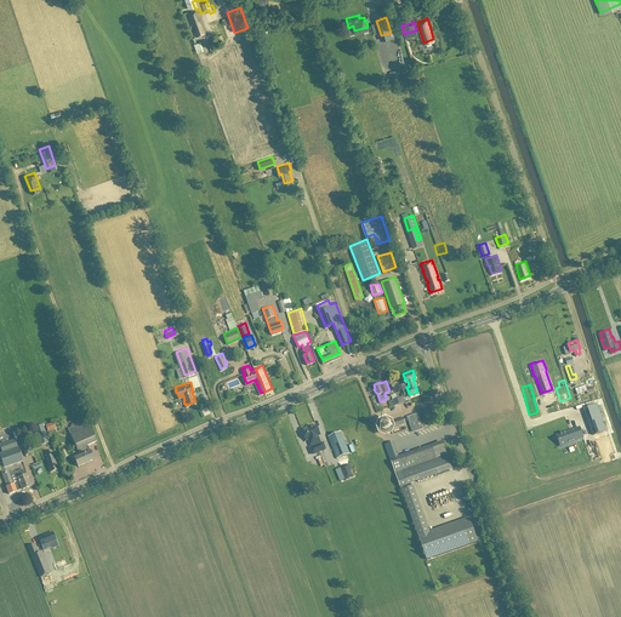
[(394,404),(403,400),(400,394),(397,396),(396,392),(391,393),(394,404)]
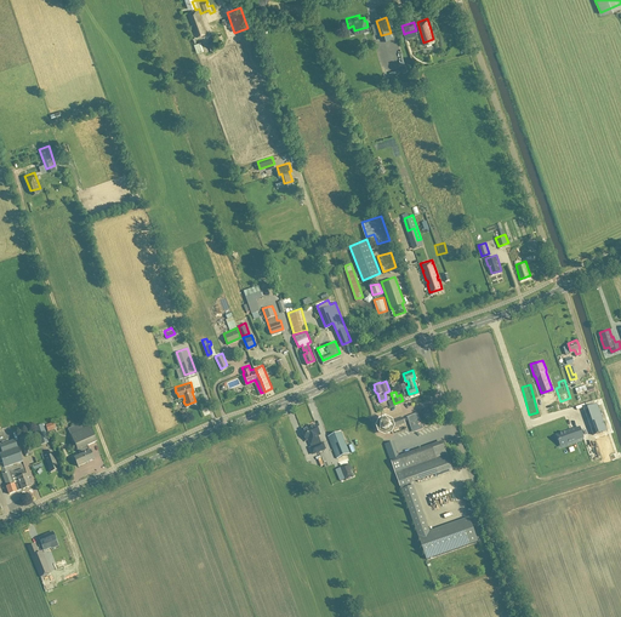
[(543,409),(554,407),(554,398),(542,399),(543,409)]
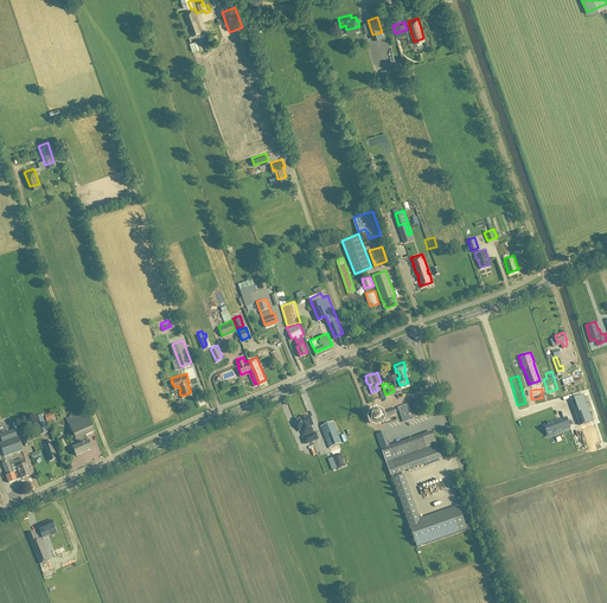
[(583,392),(570,397),(580,423),(592,418),(583,392)]
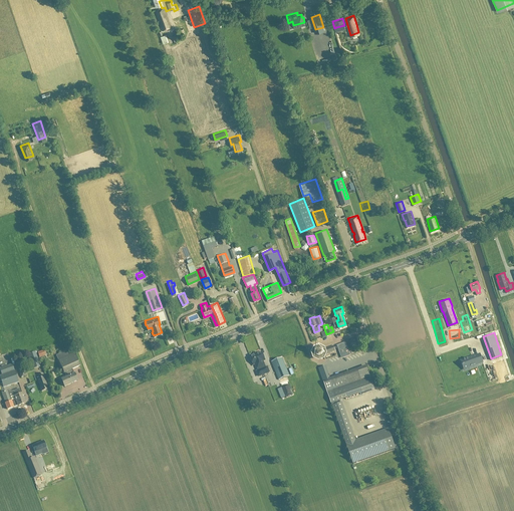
[(466,340),(454,344),(456,350),(484,343),(482,334),(465,339),(466,340)]
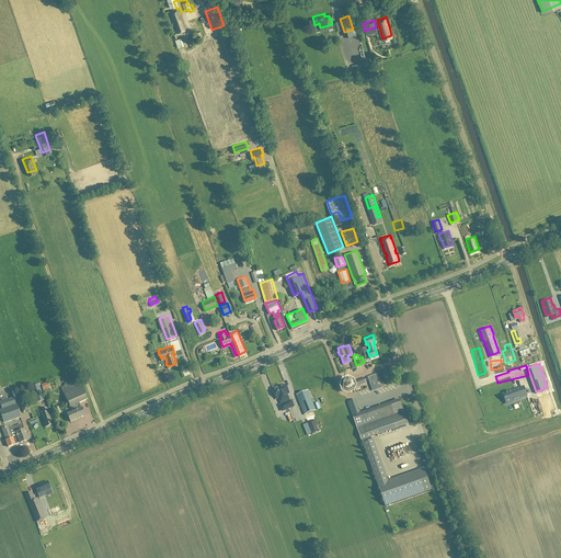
[(352,387),(353,384),(353,385),(366,380),(364,375),(352,379),(352,380),(348,379),(345,380),(343,384),(344,387),(347,388),(352,387)]
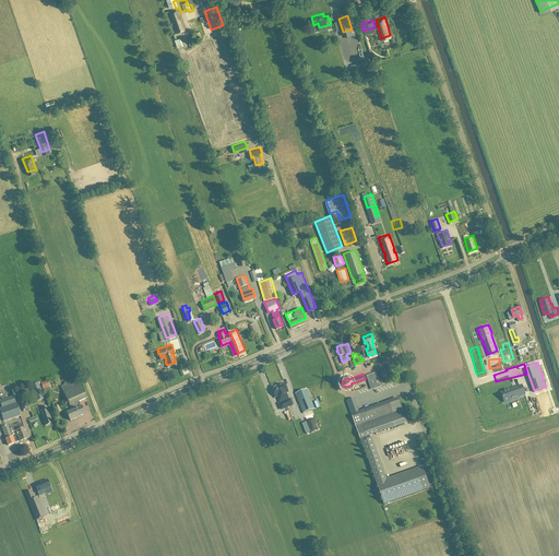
[(72,407),(81,404),(79,399),(86,395),(81,382),(79,383),(76,378),(61,385),(69,403),(70,403),(72,407)]
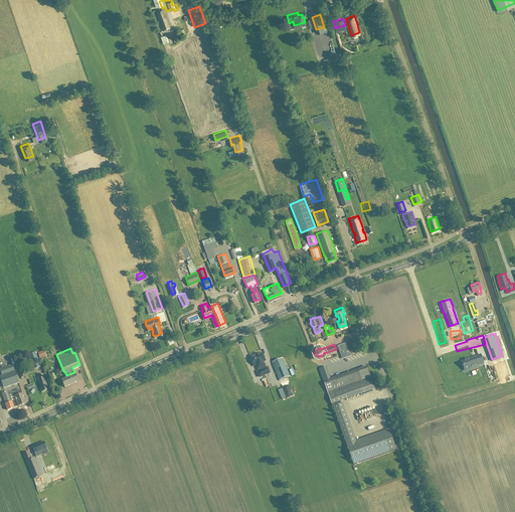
[(28,352),(33,367),(40,365),(35,350),(28,352)]
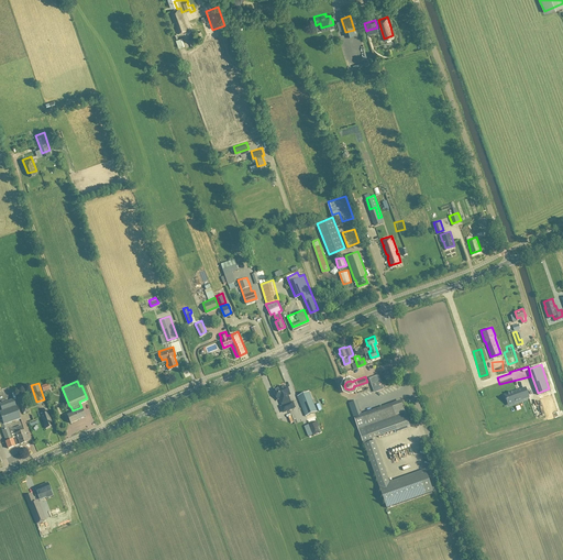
[(282,384),(279,384),(287,402),(290,401),(288,393),(290,392),(286,383),(282,385),(282,384)]
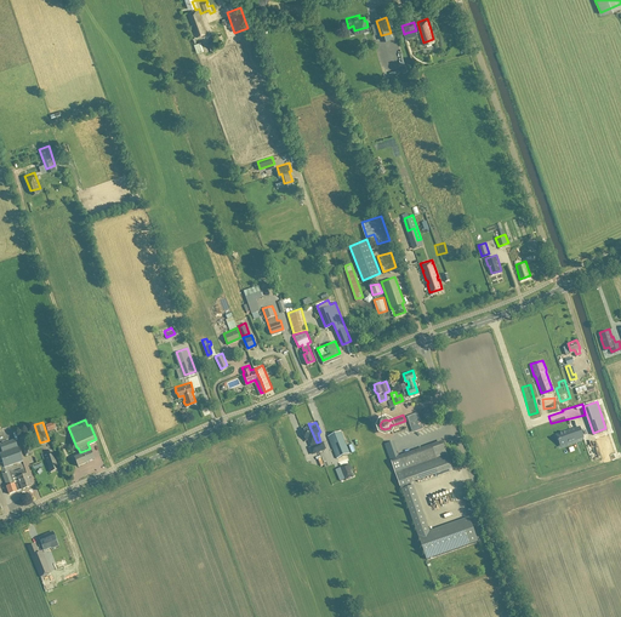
[(317,443),(308,423),(307,424),(307,426),(302,428),(306,438),(308,436),(312,445),(317,443)]
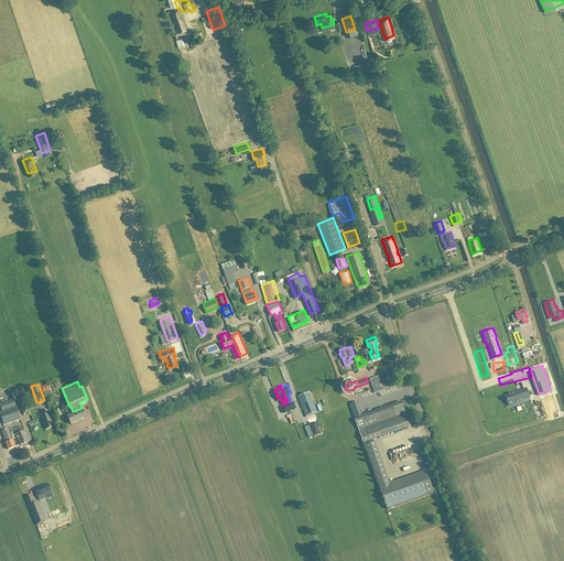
[(517,390),(505,395),(507,401),(508,403),(513,402),(521,399),(520,398),(523,397),(523,398),(529,397),(525,387),(520,389),(521,390),(518,391),(517,390)]
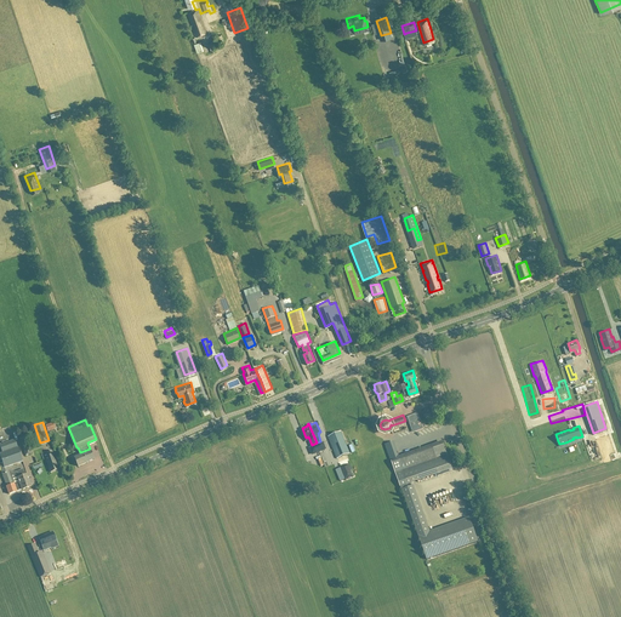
[(351,447),(360,444),(354,427),(345,430),(351,447)]
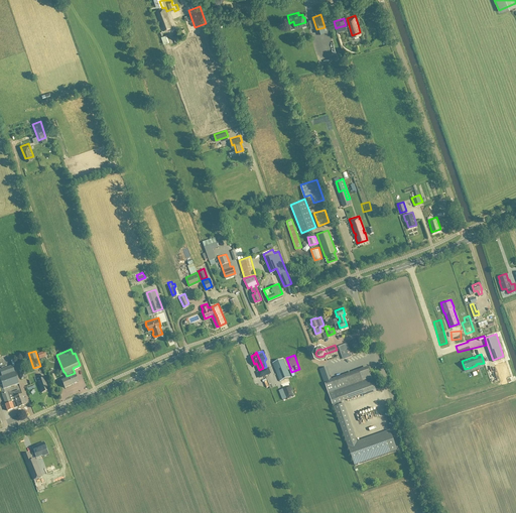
[(290,375),(283,357),(273,362),(280,379),(290,375)]
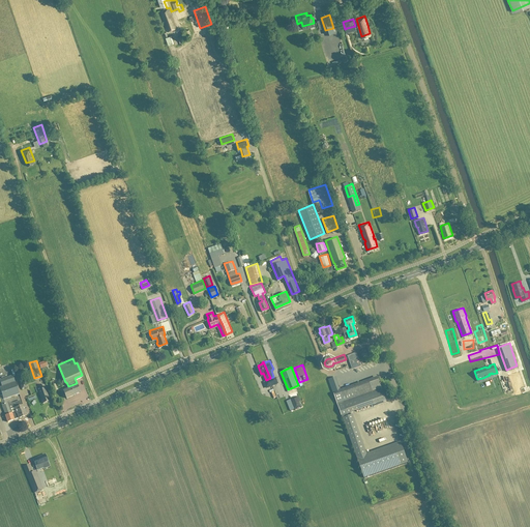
[(12,374),(0,378),(0,379),(2,384),(15,380),(12,374)]
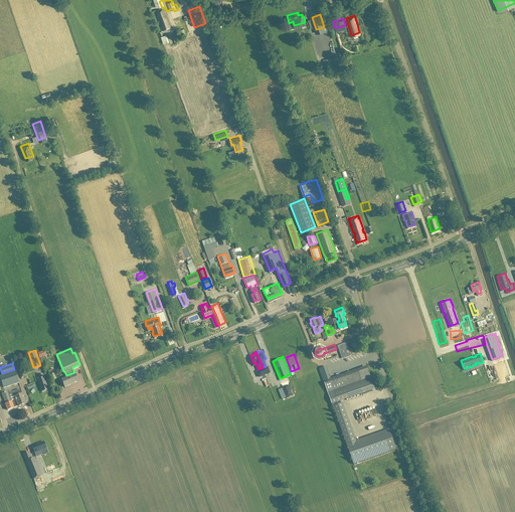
[(333,404),(338,402),(337,400),(374,387),(367,366),(358,369),(358,368),(330,379),(325,365),(319,367),(328,390),(332,404),(333,404)]
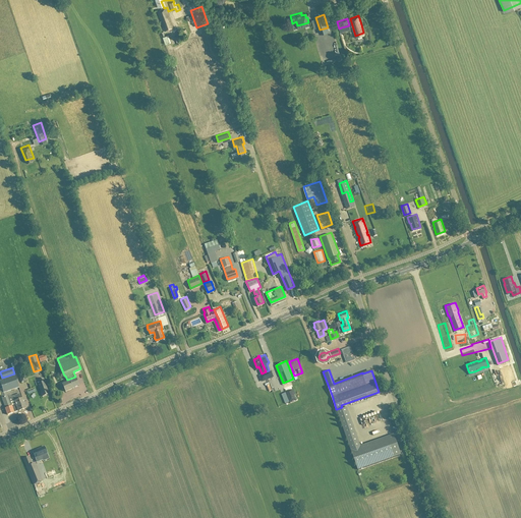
[(0,390),(5,406),(7,412),(26,406),(25,403),(26,403),(25,400),(24,400),(22,396),(21,397),(19,393),(14,395),(16,399),(14,399),(15,402),(11,404),(6,390),(19,386),(15,373),(0,379),(0,390)]
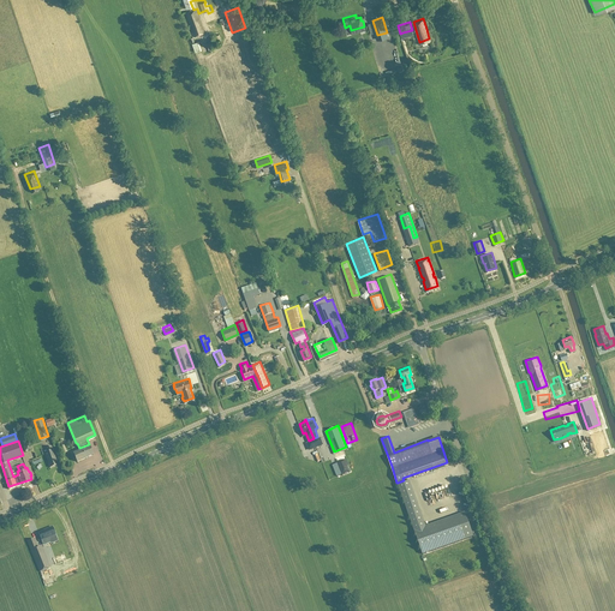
[(45,450),(49,465),(58,462),(53,448),(51,444),(46,445),(47,450),(45,450)]
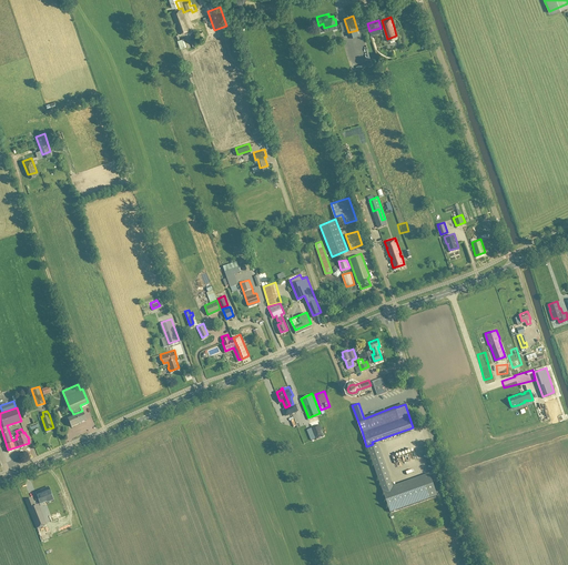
[(82,411),(73,414),(68,417),(71,425),(85,419),(82,411)]
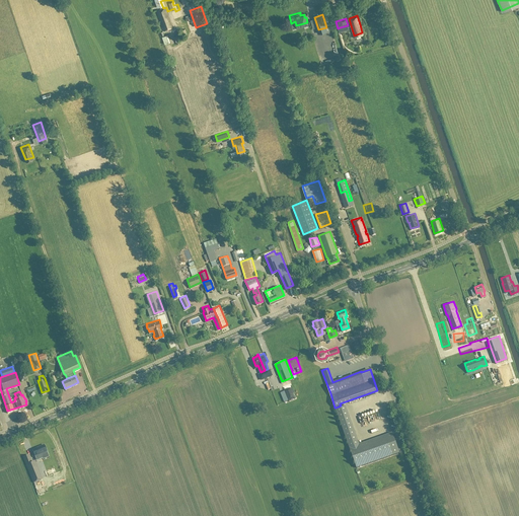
[(252,388),(255,397),(266,394),(262,385),(257,386),(255,381),(250,383),(252,388)]
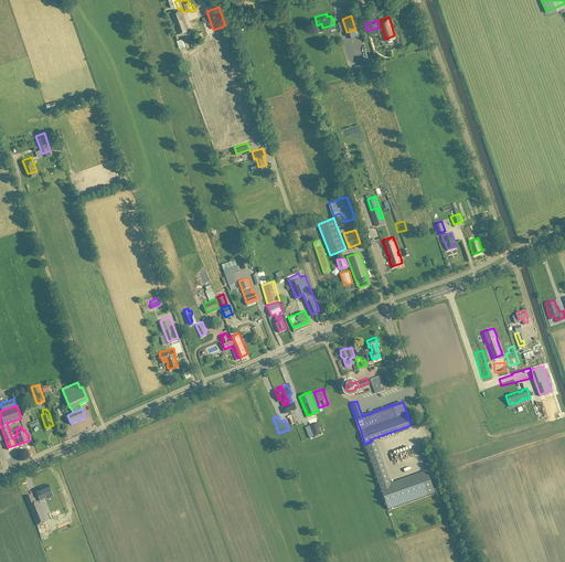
[(309,424),(313,434),(322,430),(318,420),(309,424)]
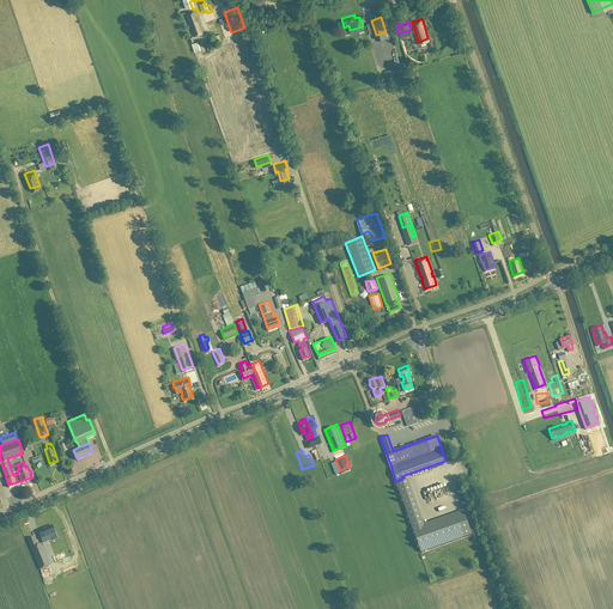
[(424,522),(408,476),(402,479),(396,481),(420,549),(472,531),(463,507),(424,522)]
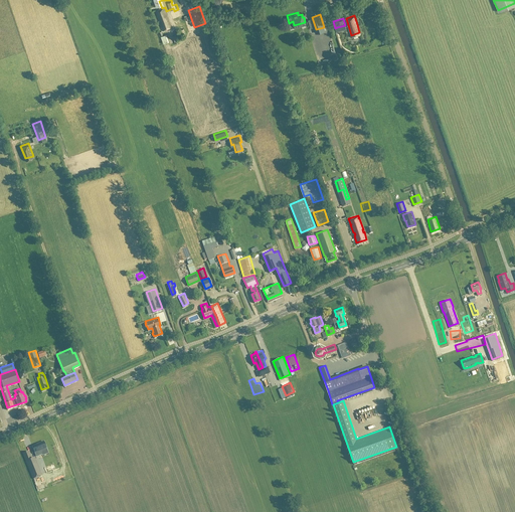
[(41,450),(47,448),(44,440),(32,444),(34,450),(36,454),(41,452),(41,450)]
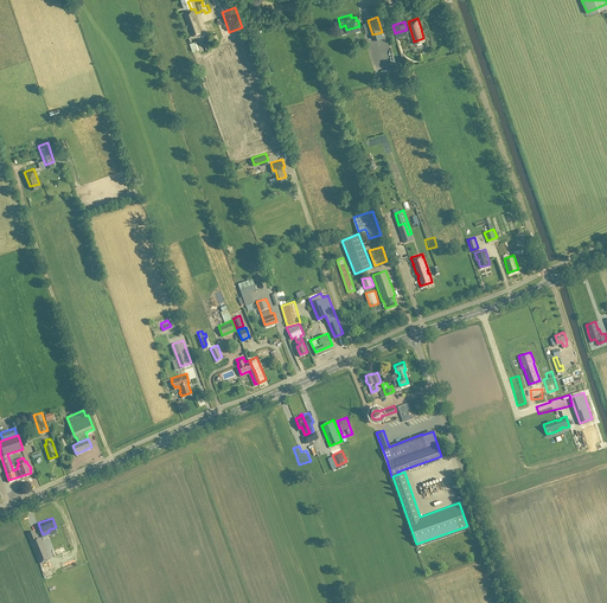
[(33,528),(27,532),(31,540),(37,538),(33,528)]
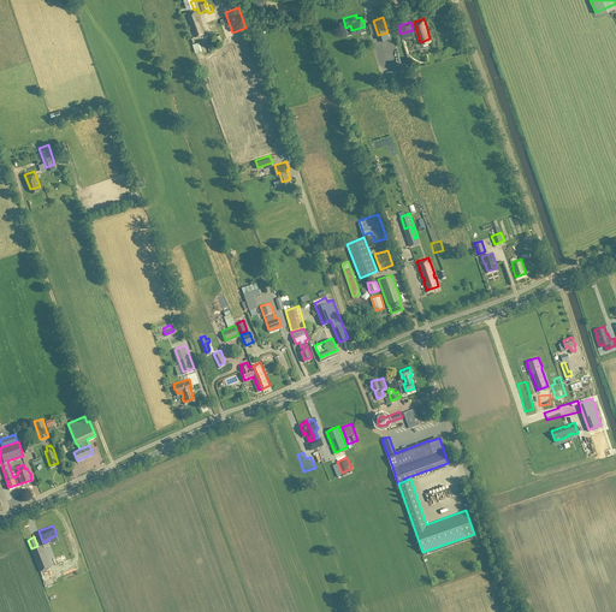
[(40,546),(31,548),(40,569),(48,566),(40,546)]
